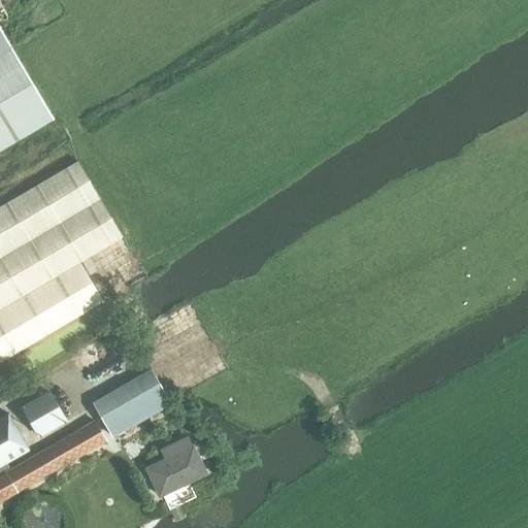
[(0,149),(52,120),(53,119),(11,47),(0,28),(0,149)]
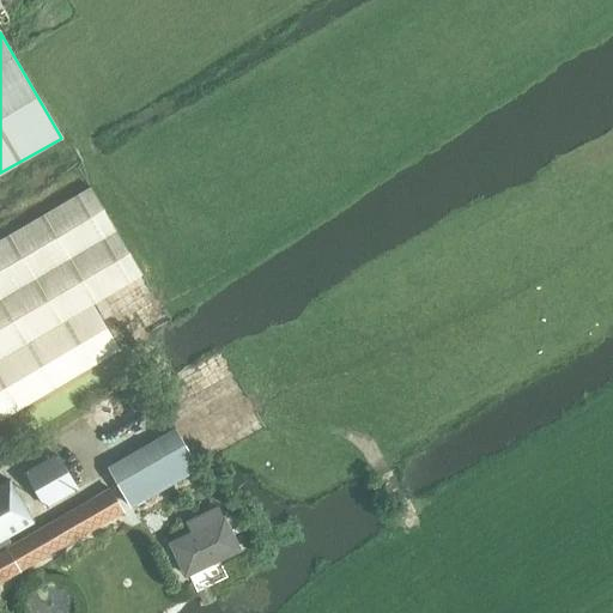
[(0,241),(0,420),(119,351),(92,305),(140,277),(89,188),(0,241)]
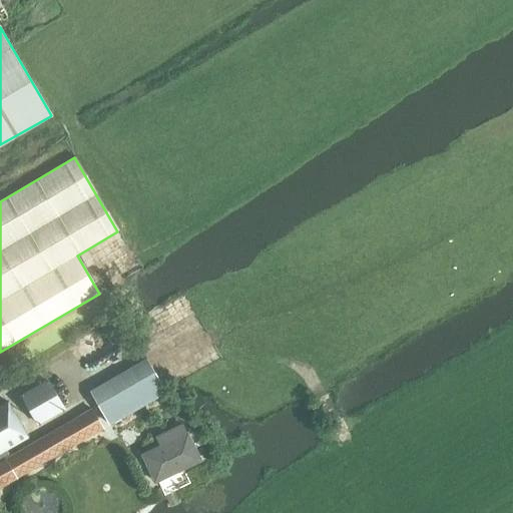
[(144,360),(88,392),(87,393),(107,426),(163,394),(144,360)]
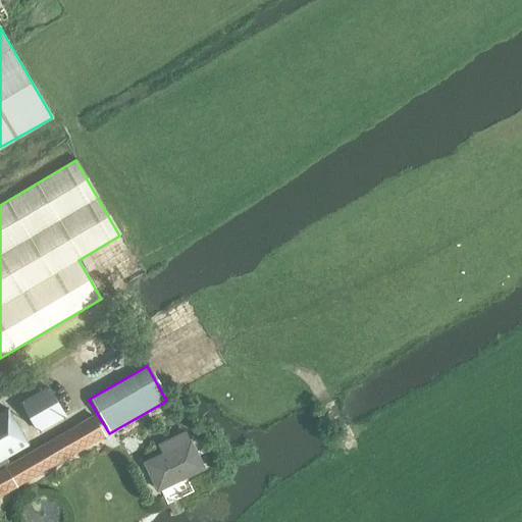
[(21,396),(35,427),(67,414),(54,382),(21,396)]
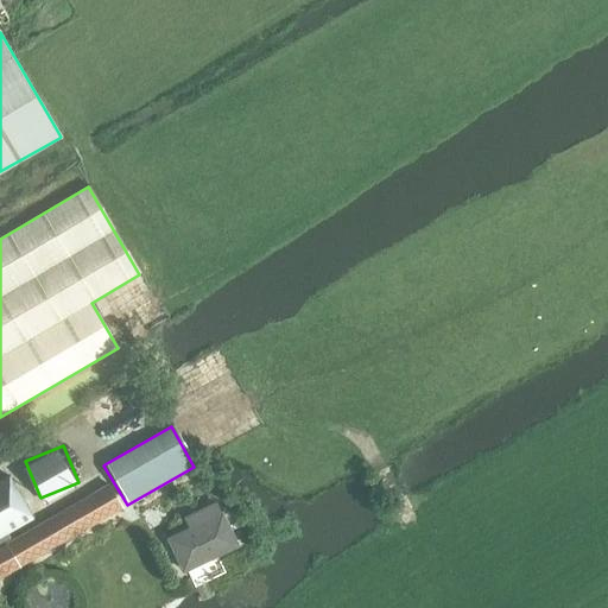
[(0,576),(120,508),(107,486),(10,543),(5,533),(31,519),(7,479),(0,482),(0,576)]
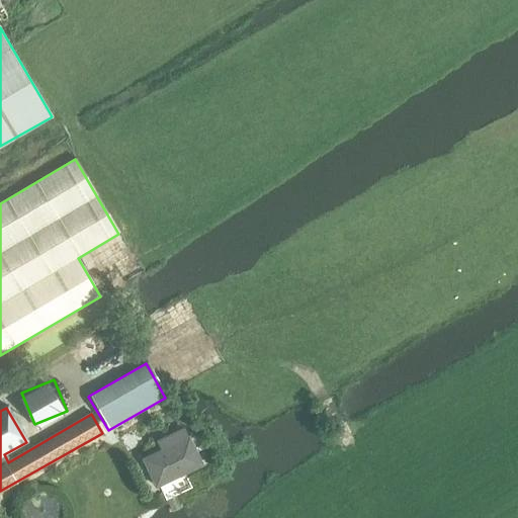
[(155,488),(203,464),(189,435),(188,435),(184,427),(157,440),(161,448),(141,458),(155,488)]
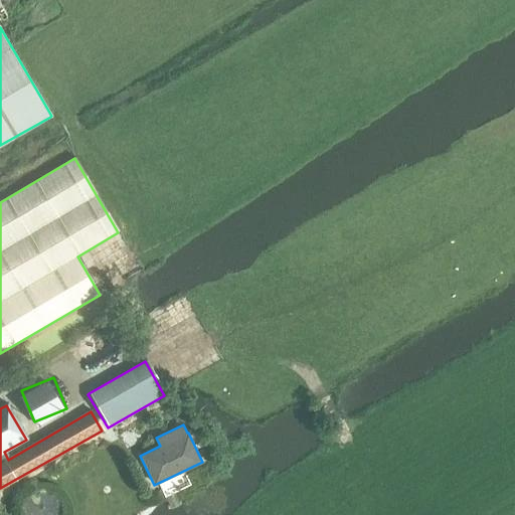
[(61,514),(63,512),(63,511),(61,504),(59,501),(57,497),(51,493),(47,492),(43,491),(37,492),(32,493),(29,496),(25,500),(23,503),(21,511),(22,514),(61,514)]
